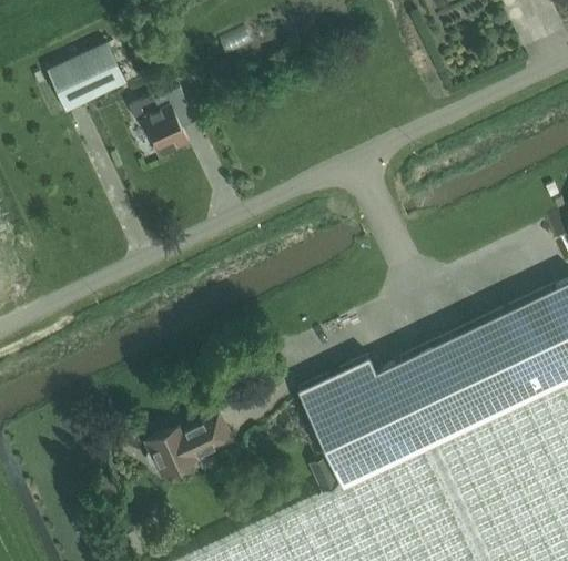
[(127,88),(108,48),(47,75),(66,116),(127,88)]
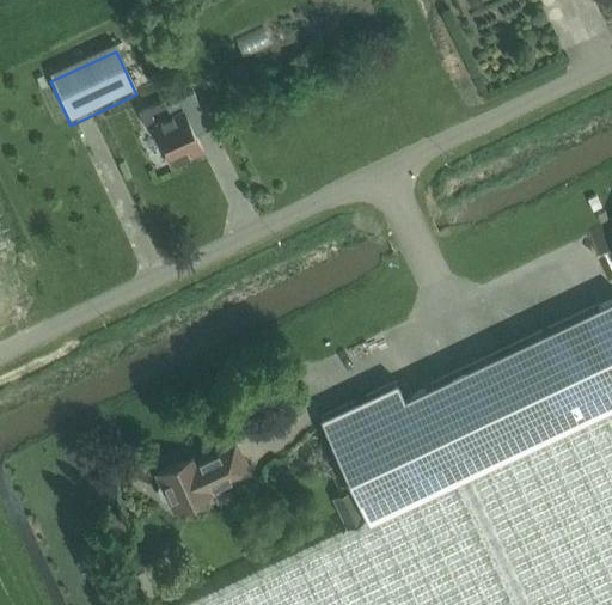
[(194,99),(166,111),(164,108),(140,118),(147,136),(155,132),(166,153),(163,154),(172,173),(203,158),(189,130),(204,123),(194,99)]
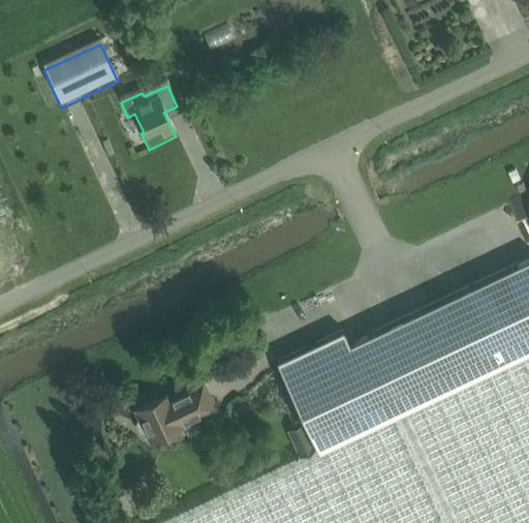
[(526,196),(523,188),(516,191),(519,200),(526,196)]
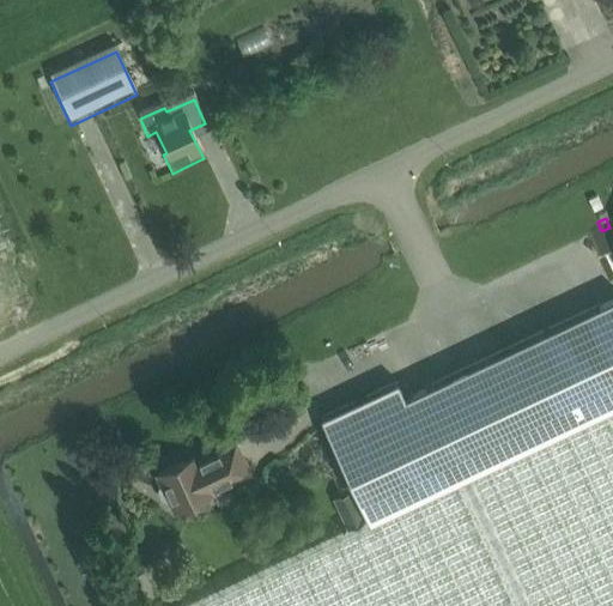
[(612,605),(612,305),(406,405),(399,389),(321,426),(369,529),(206,605),(612,605)]
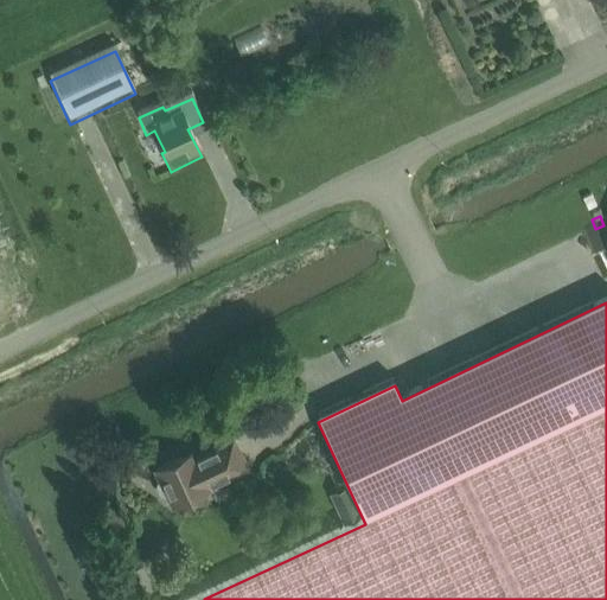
[(168,502),(174,514),(209,497),(208,493),(246,476),(232,447),(195,465),(192,460),(157,477),(163,487),(158,490),(157,493),(160,503),(164,504),(168,502)]
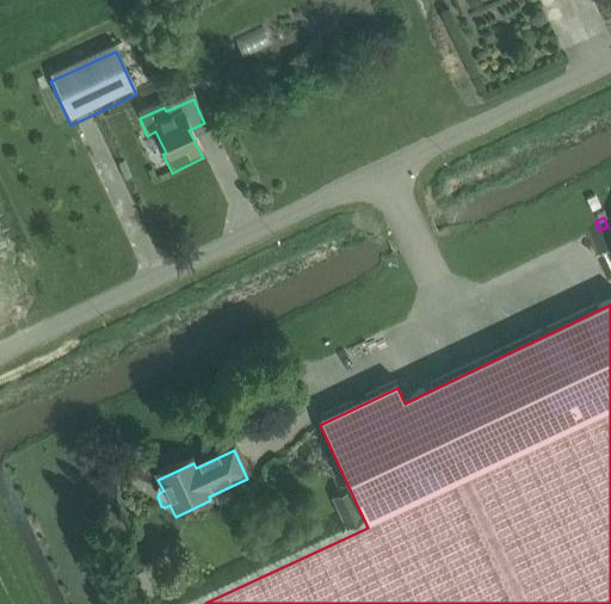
All buildings are outlined.
